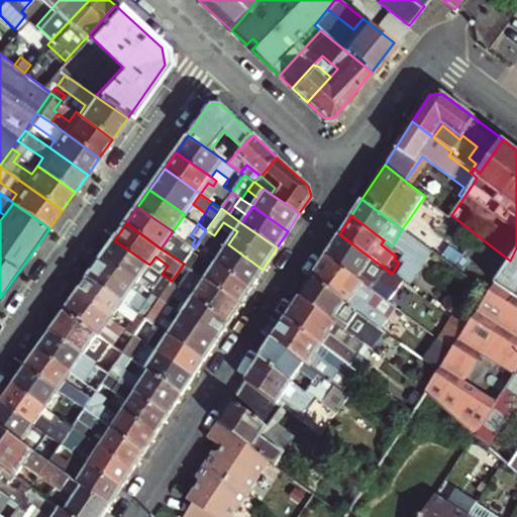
[(392,274),(339,234),(326,253),(372,289),(379,279),(392,289),(399,279),(392,274)]
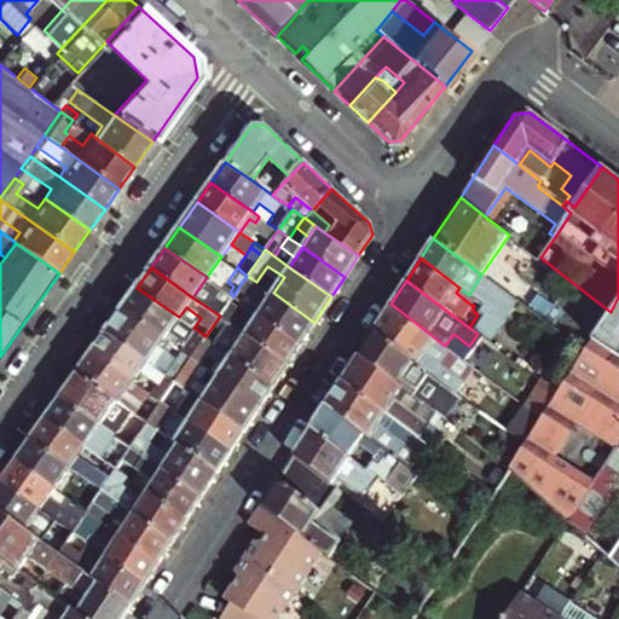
[(233,287),(227,282),(223,288),(226,290),(230,293),(233,287)]
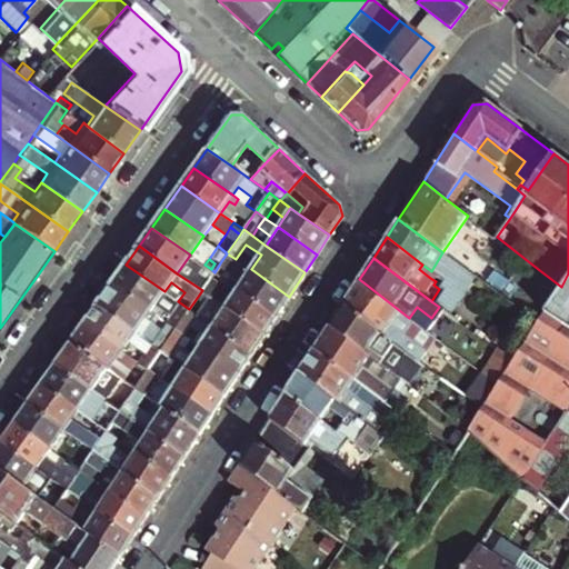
[(223,278),(239,289),(277,316),(289,297),(251,269),(245,278),(221,261),(215,272),(223,278)]
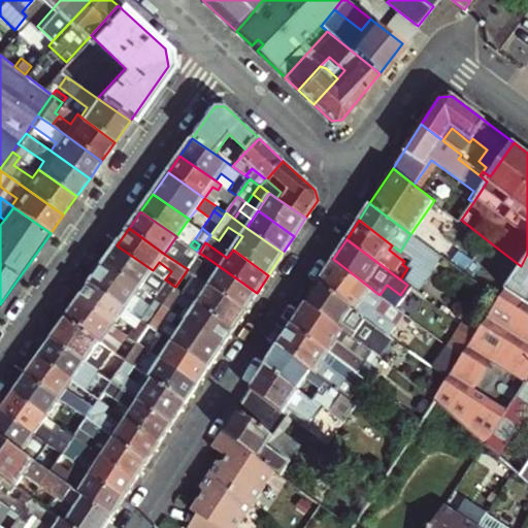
[(425,270),(437,253),(425,244),(414,262),(425,270)]
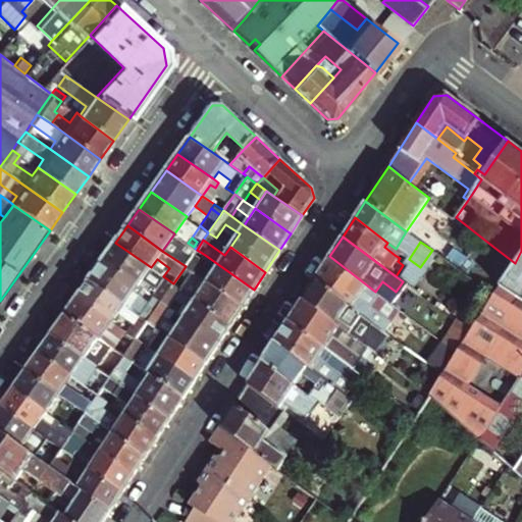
[(156,289),(152,294),(162,301),(173,283),(163,276),(151,267),(115,243),(103,260),(139,284),(143,279),(156,289)]
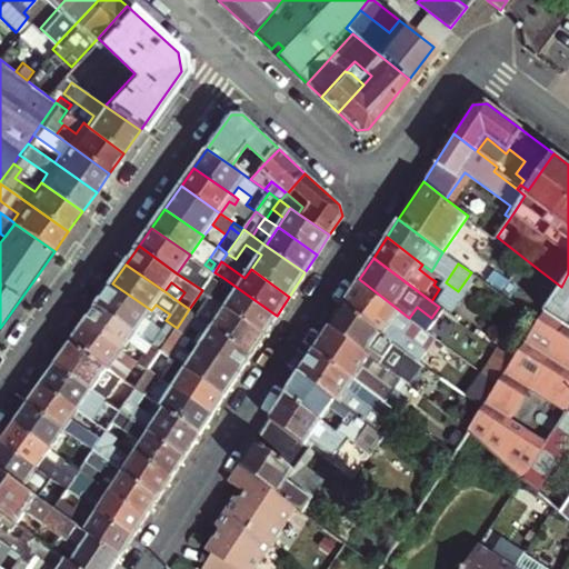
[(211,269),(208,267),(205,272),(211,277),(215,272),(211,269)]
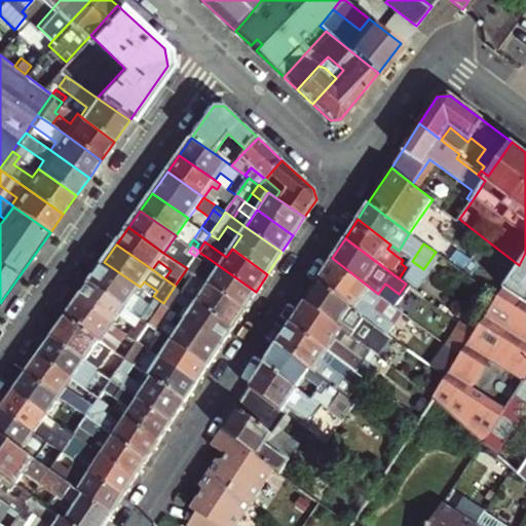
[(519,265),(497,249),(492,256),(514,272),(519,265)]
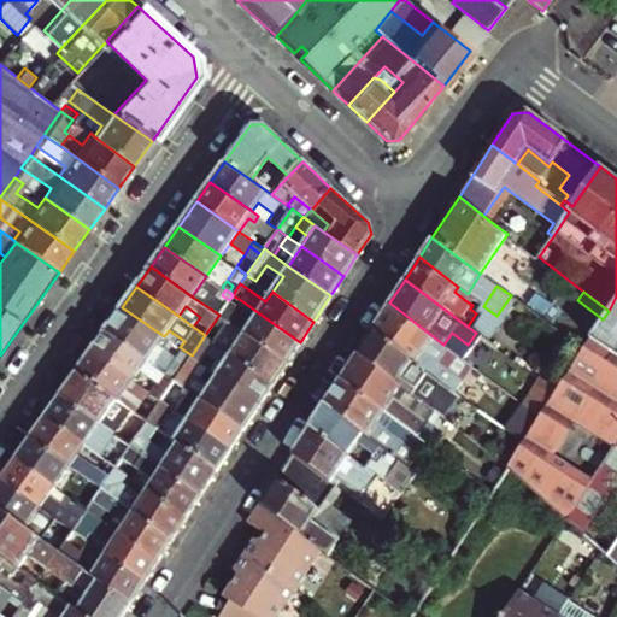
[(212,310),(219,315),(229,300),(222,295),(212,310)]
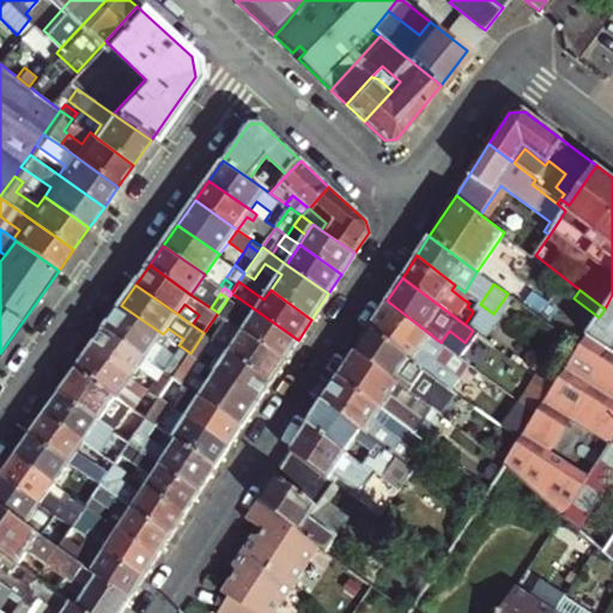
[(231,293),(228,298),(236,304),(241,299),(231,293)]
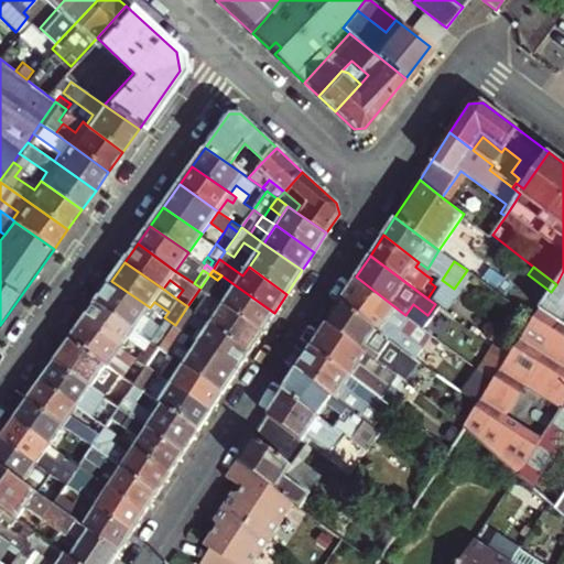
[(563,271),(556,284),(551,292),(541,307),(563,326),(563,271)]
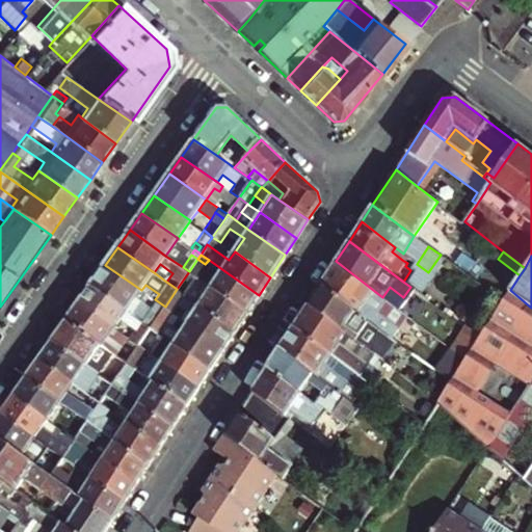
[(410,259),(407,263),(405,266),(410,270),(403,282),(410,287),(416,291),(428,272),(417,264),(410,259)]
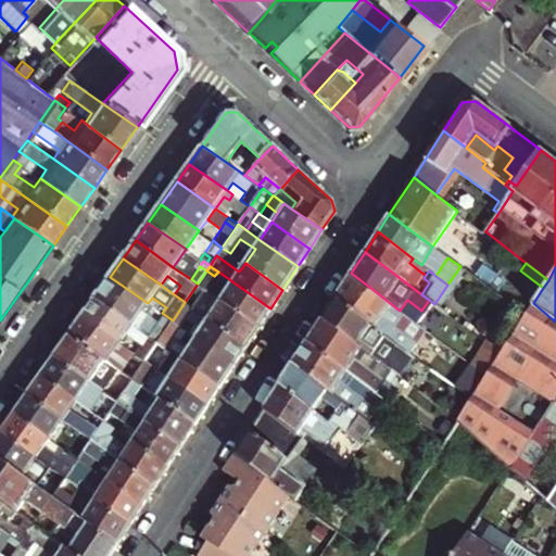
[(400,311),(351,273),(335,298),(383,335),(405,351),(409,354),(419,341),(392,320),(400,311)]
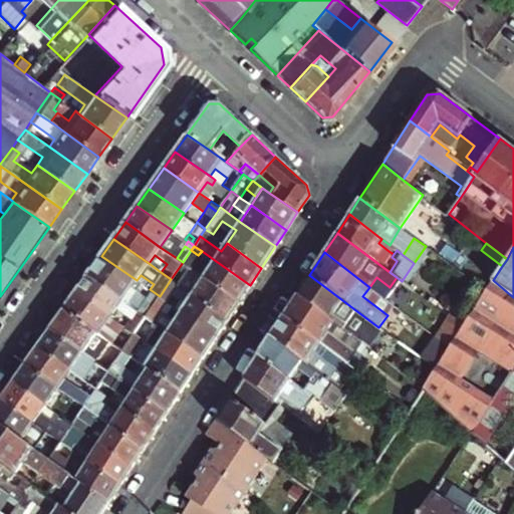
[(132,286),(137,280),(101,256),(88,275),(122,299),(137,309),(146,316),(160,296),(150,289),(145,296),(132,286)]
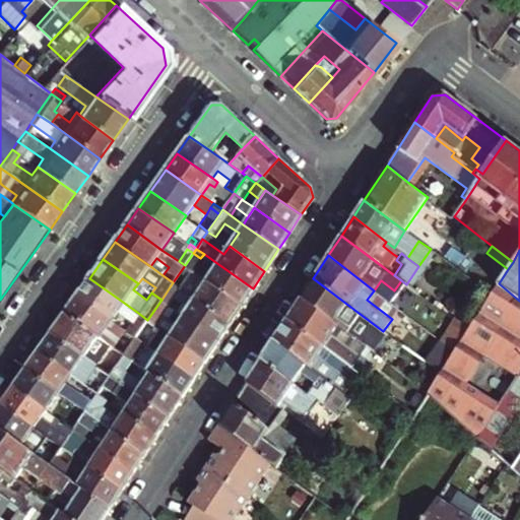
[(218,264),(206,280),(242,306),(253,288),(218,264)]
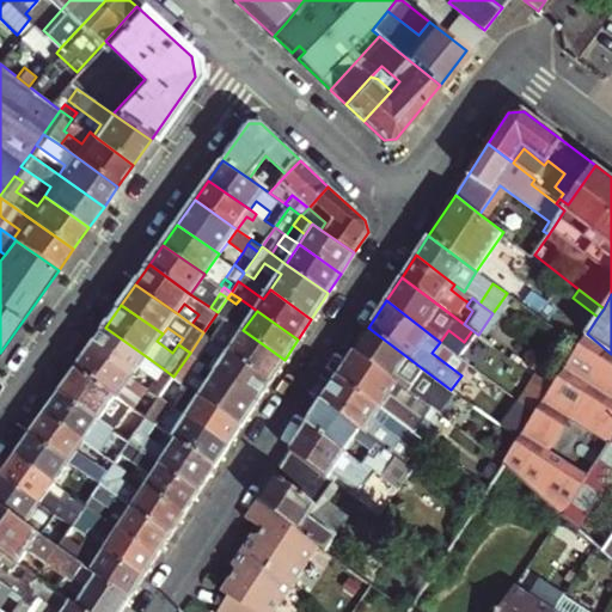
[(207,335),(210,337),(218,328),(237,341),(230,350),(271,380),(285,360),(243,330),(218,312),(203,332),(207,335)]
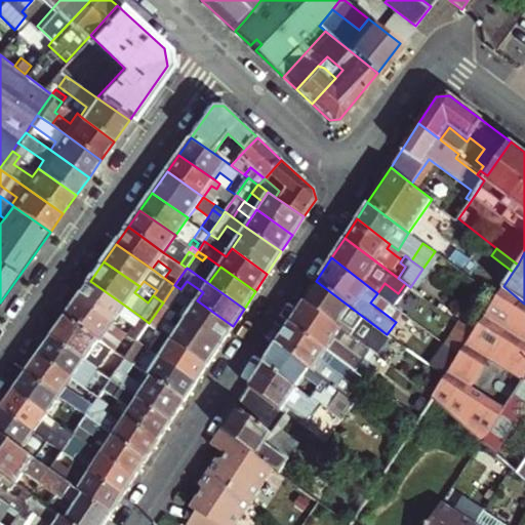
[(125,306),(90,281),(78,298),(113,323),(120,314),(125,306)]
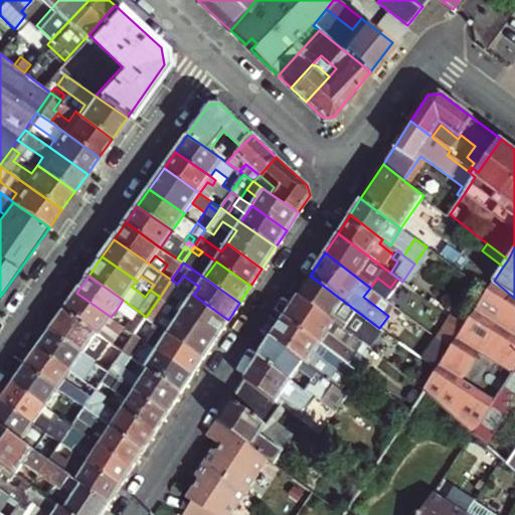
[(310,276),(298,295),(335,324),(362,344),(377,355),(384,346),(368,334),(349,319),(355,310),(310,276)]
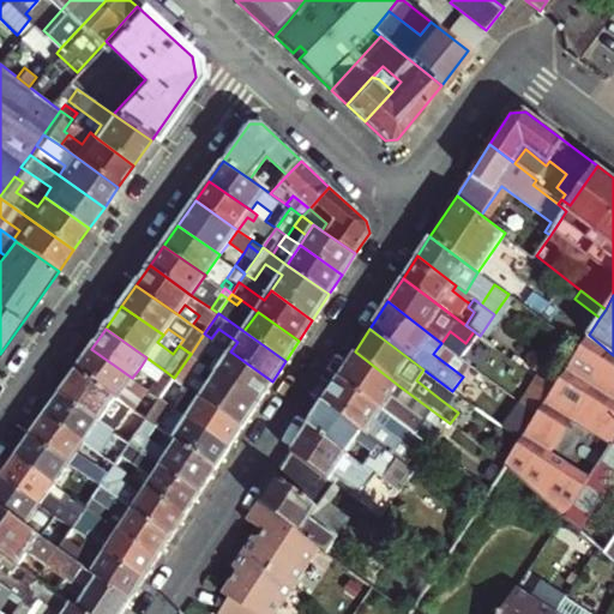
[(204,333),(191,354),(200,361),(206,351),(210,348),(203,342),(208,336),(204,333)]
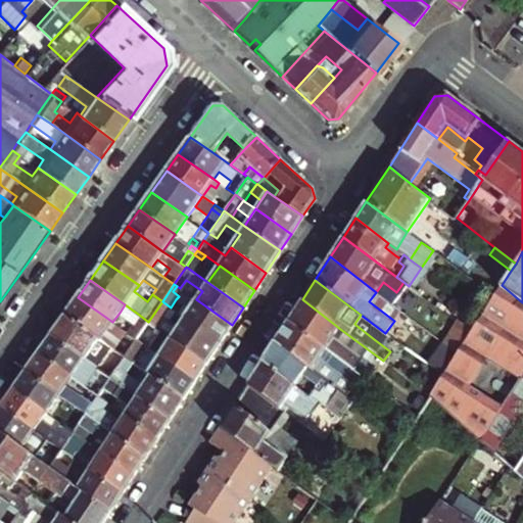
[(522,369),(522,302),(502,285),(471,333),(457,354),(442,376),(437,385),(429,396),(477,438),(522,369)]
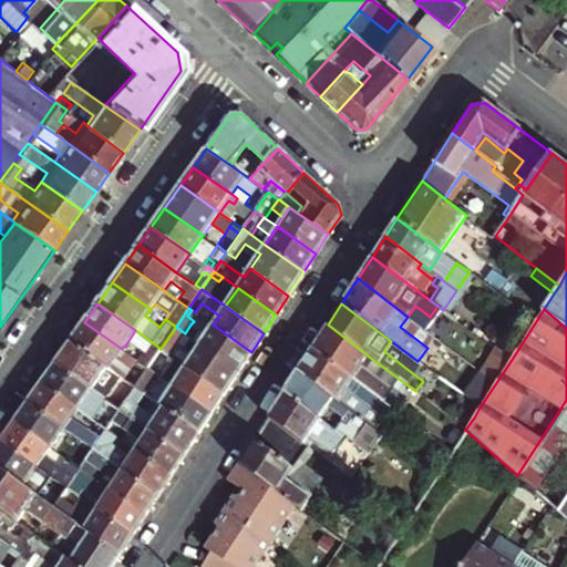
[(206,336),(200,344),(239,371),(251,352),(213,325),(195,312),(192,310),(187,316),(194,321),(191,325),(206,336)]
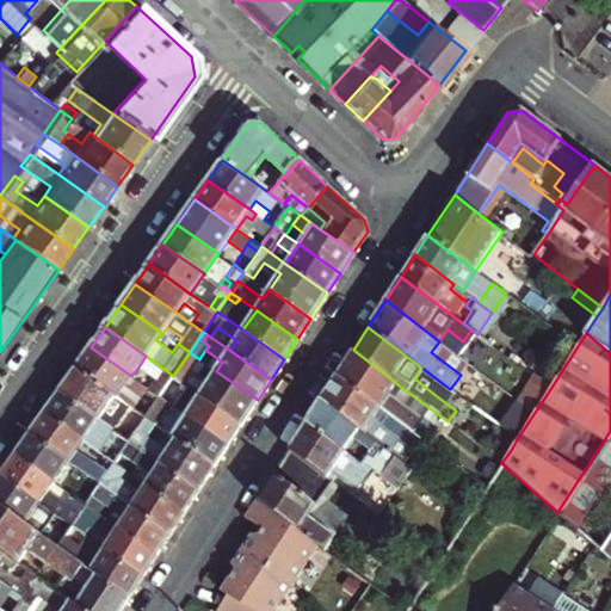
[(469,364),(439,341),(431,352),(461,375),(469,364)]
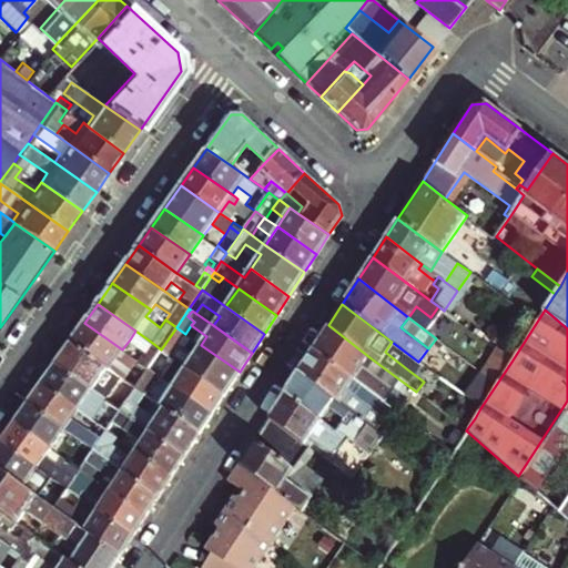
[(122,350),(84,323),(71,342),(108,367),(109,368),(122,350)]
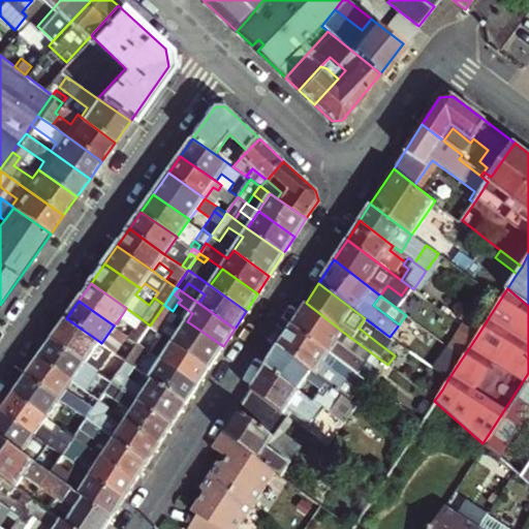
[(306,303),(292,324),(331,353),(364,378),(370,370),(364,365),(366,363),(338,341),(344,333),(306,303)]
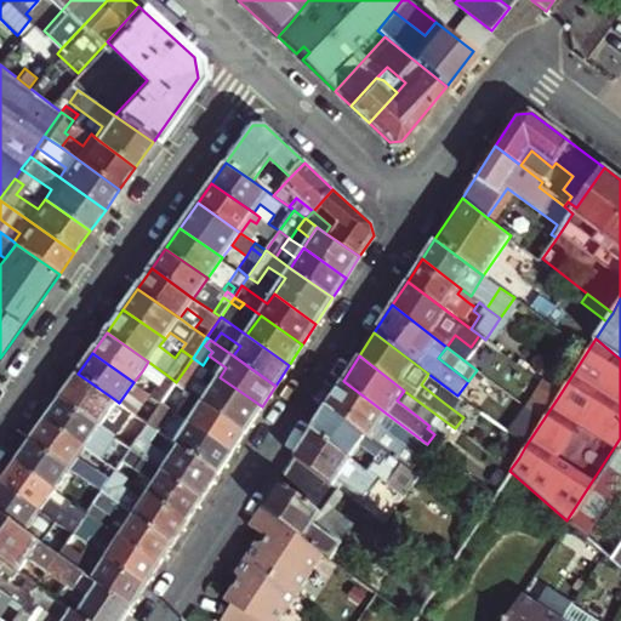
[(186,388),(193,380),(203,365),(193,358),(176,382),(186,388)]
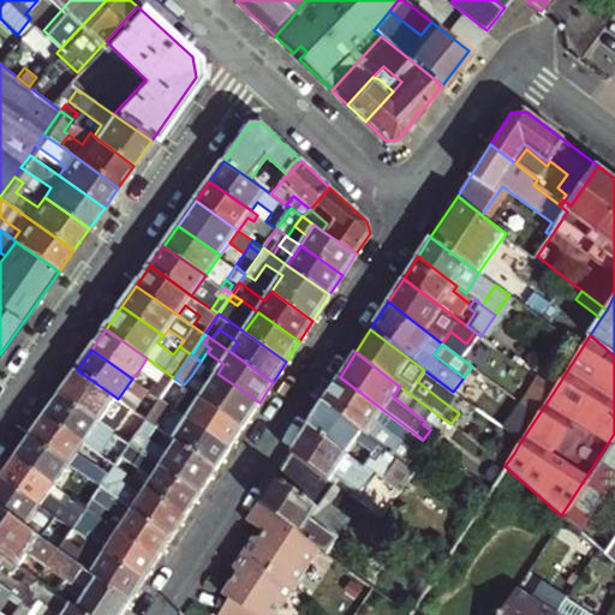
[(147,358),(141,368),(156,380),(163,370),(147,358)]
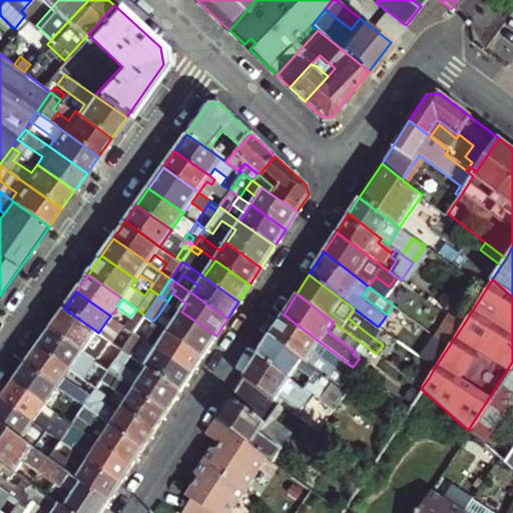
[(64,309),(50,329),(82,352),(97,332),(64,309)]
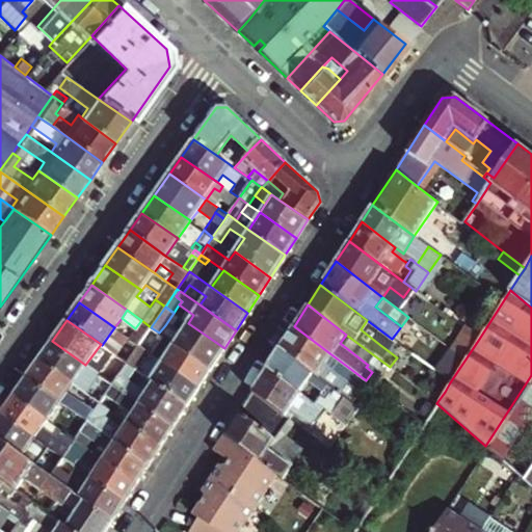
[(129,338),(139,345),(151,327),(141,320),(135,328),(129,338)]
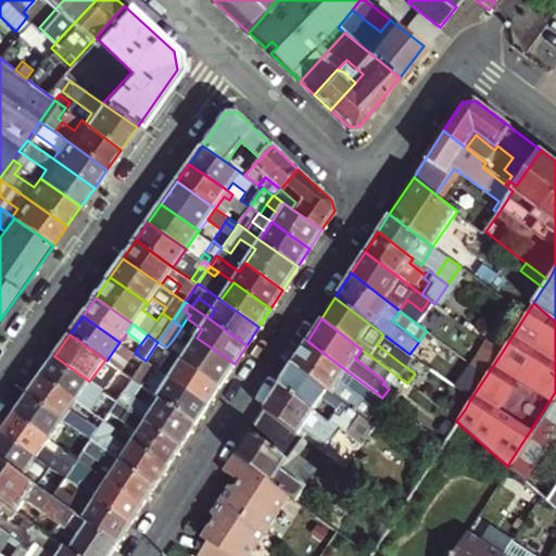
[(405,351),(383,335),(377,344),(397,361),(405,351)]
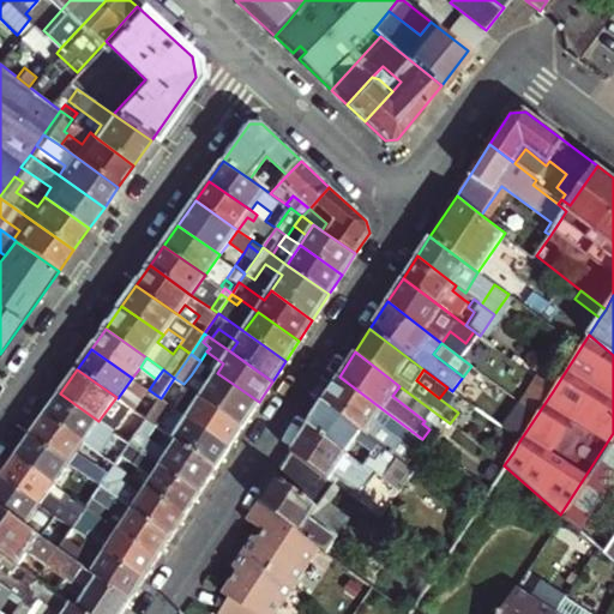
[(191,375),(184,384),(244,426),(259,402),(217,373),(206,386),(191,375)]
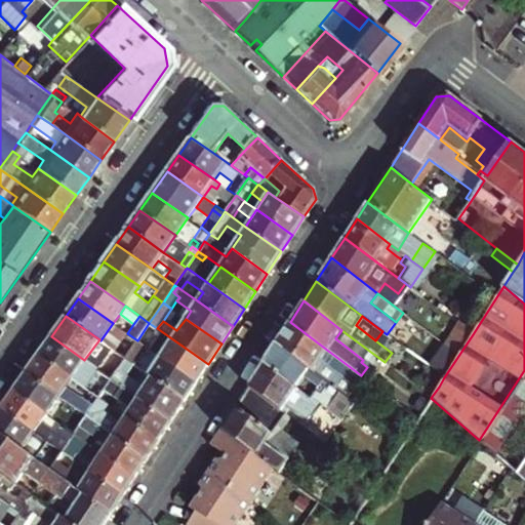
[(290,322),(276,344),(315,372),(328,382),(355,402),(360,395),(353,390),(357,386),(322,359),(328,351),(290,322)]
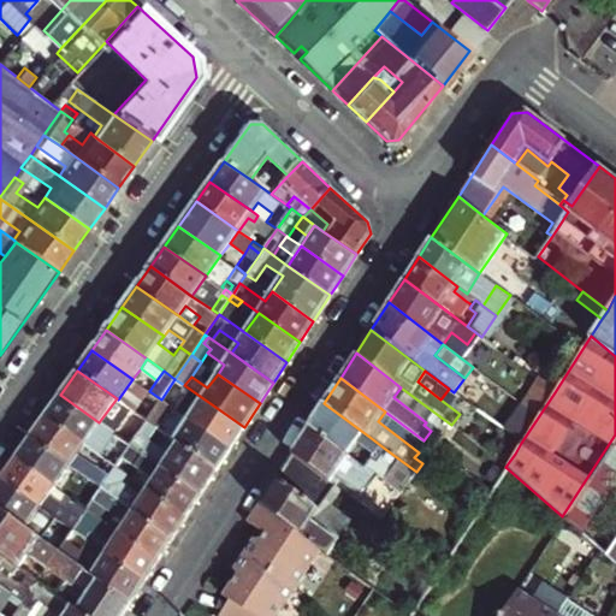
[(244,427),(184,385),(175,379),(161,400),(171,406),(176,398),(195,410),(189,419),(230,448),(244,427)]
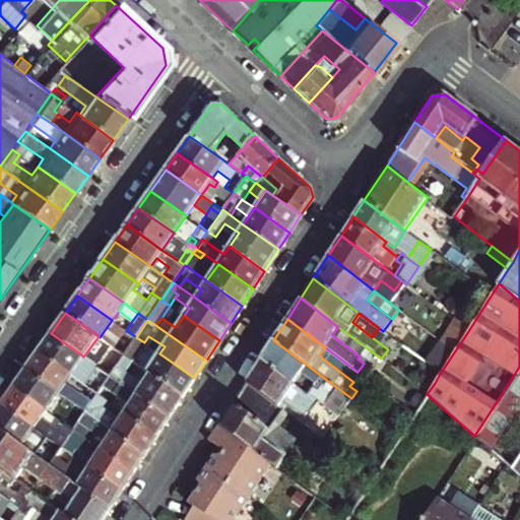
[(456,322),(442,343),(454,352),(468,331),(456,322)]
